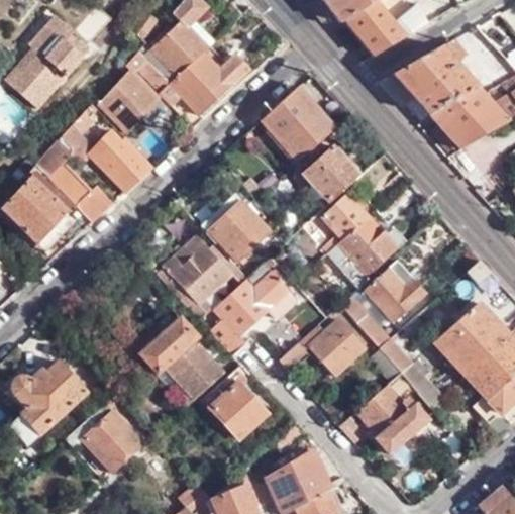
[(207,5),(202,0),(185,0),(174,13),(182,21),(152,49),(176,74),(212,43),(216,39),(206,28),(218,16),(213,10),(201,22),(195,17),(207,5)]
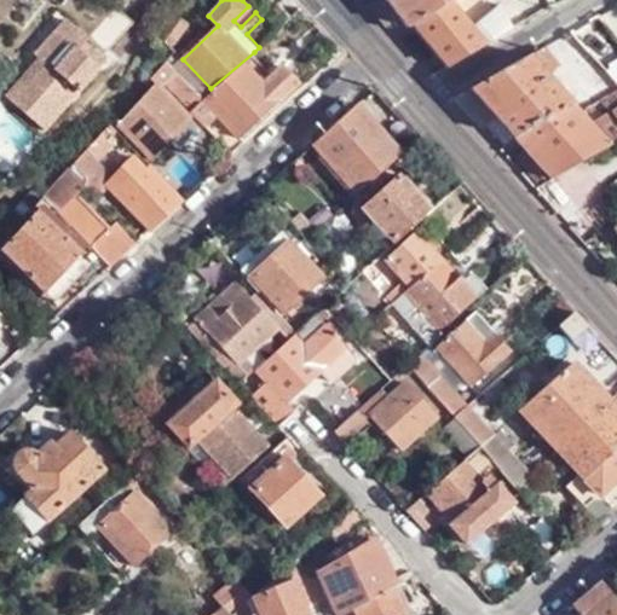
[(414,21),(448,0),(388,0),(408,23),(414,21)]
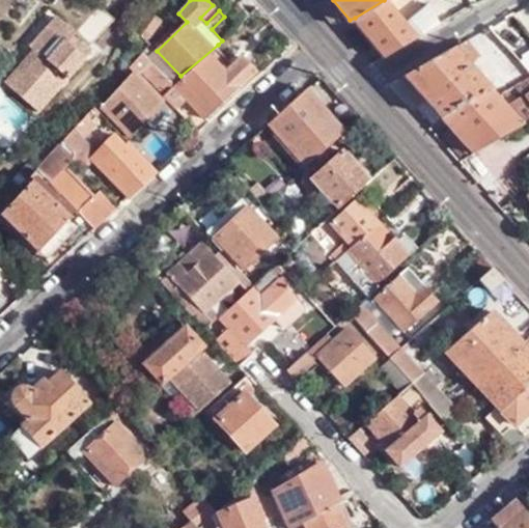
[(386,55),(443,21),(430,0),(428,0),(406,21),(387,0),(384,0),(355,18),(386,55)]
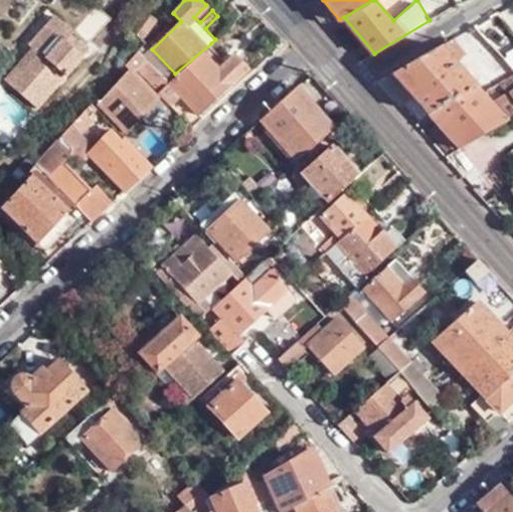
[(99,9),(74,37),(88,48),(112,21),(99,9)]
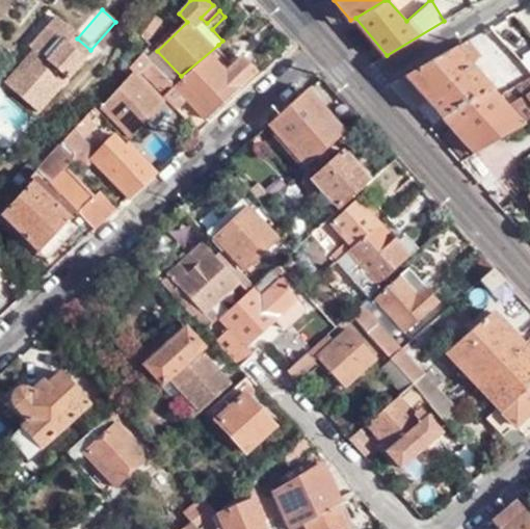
[(166,20),(155,9),(138,25),(135,23),(122,34),(127,40),(139,28),(149,37),(166,20)]
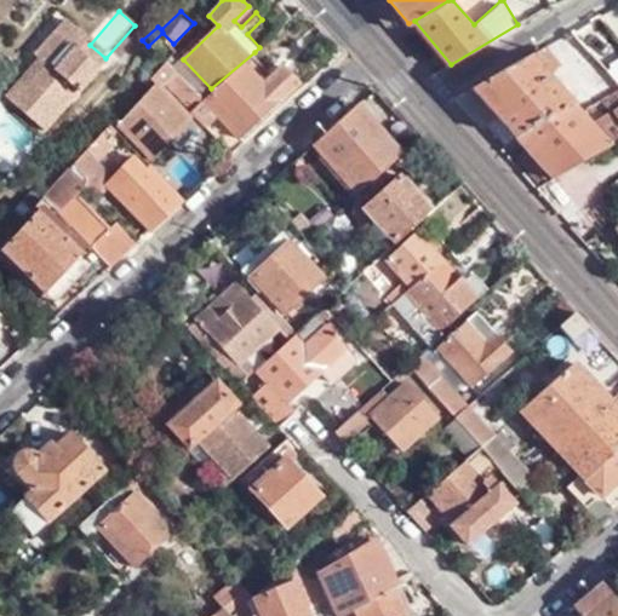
[(86,47),(90,45),(66,24),(35,59),(39,64),(7,102),(50,137),(103,74),(101,73),(80,55),(86,47)]
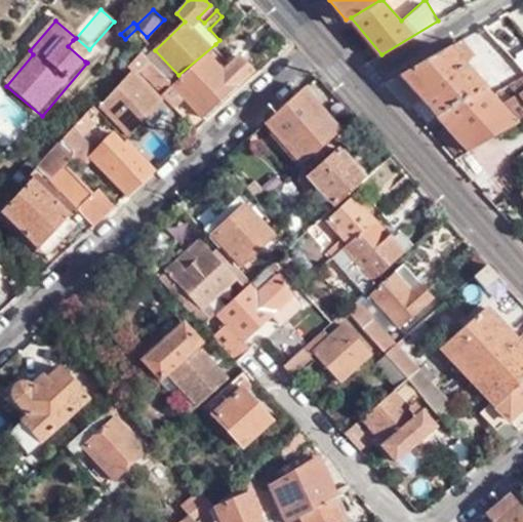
[(483,84),(434,113),(466,149),(496,132),(522,116),(522,46),(510,31),(497,38),(485,24),(466,34),(473,41),(480,38),(506,65),(516,78),(491,93),(483,84)]
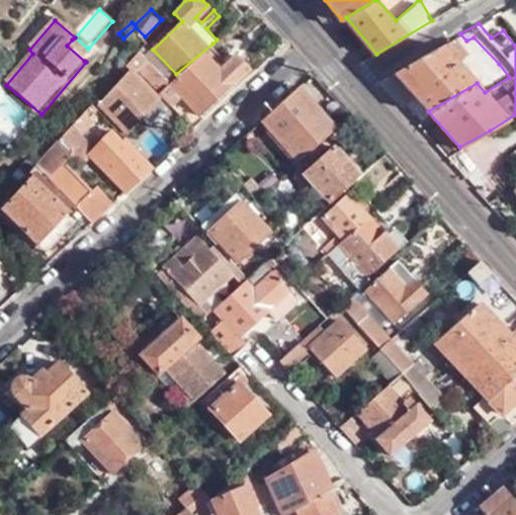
[(455,36),(442,45),(457,62),(469,53),(455,36)]
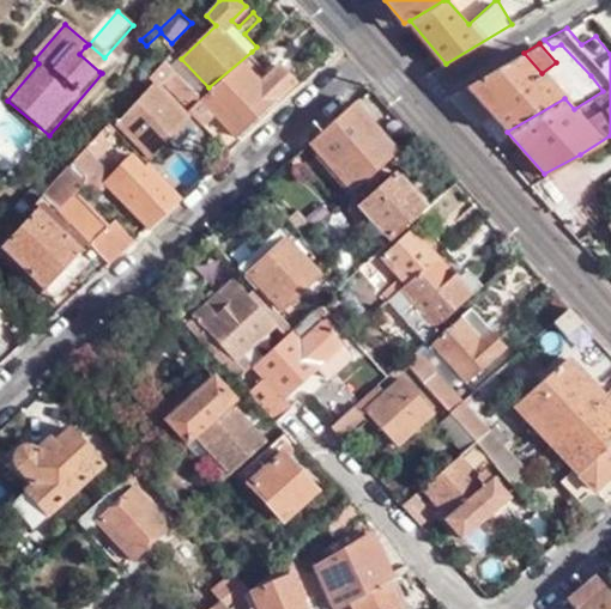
[(106,65),(85,47),(79,54),(100,72),(106,65)]
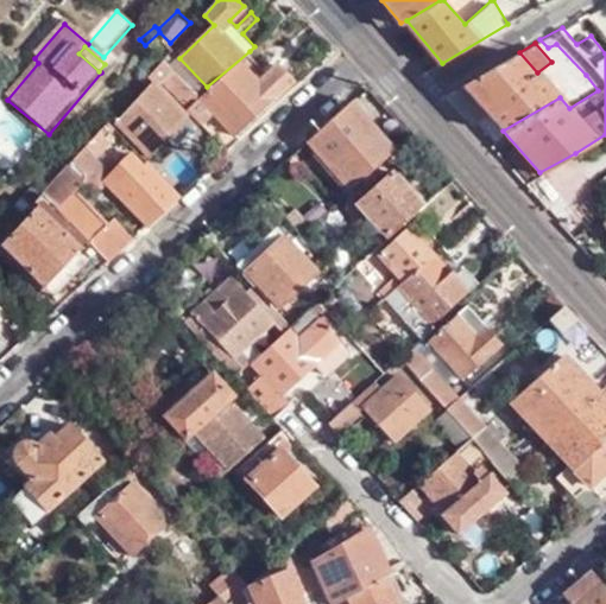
[(176,57),(171,51),(150,75),(156,80),(162,74),(191,100),(199,94),(170,63),(176,57)]
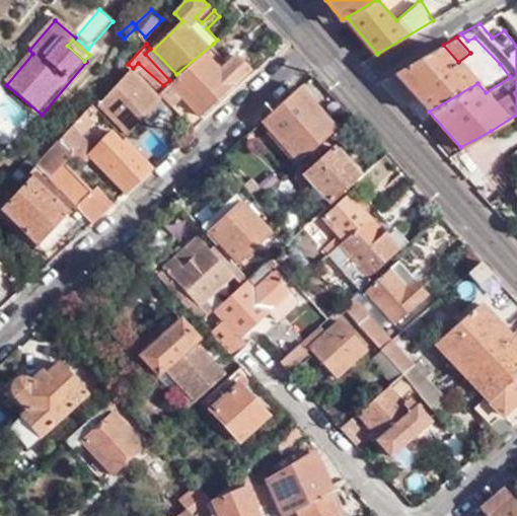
[(213,44),(176,74),(169,80),(163,85),(160,89),(172,102),(183,93),(201,112),(259,61),(243,44),(227,59),(213,44)]
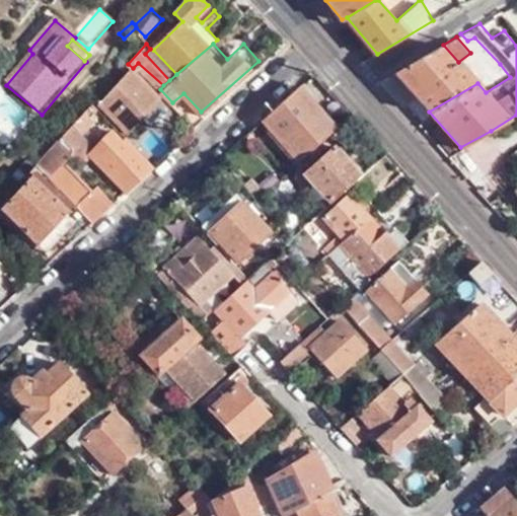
[(443,45),(394,73),(429,112),(477,83),(474,80),(458,62),(443,45)]
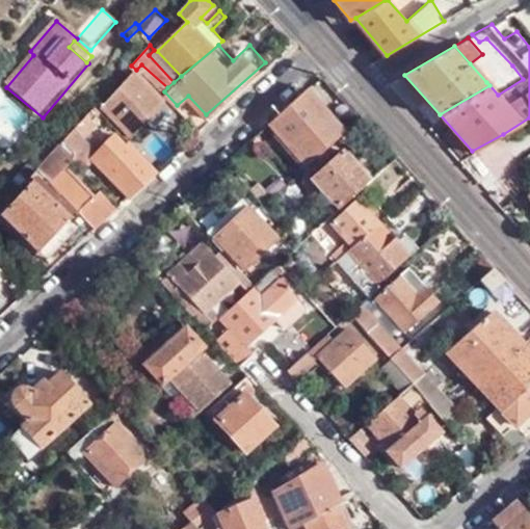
[(486,82),(489,85),(498,95),(523,79),(512,65),(486,82)]
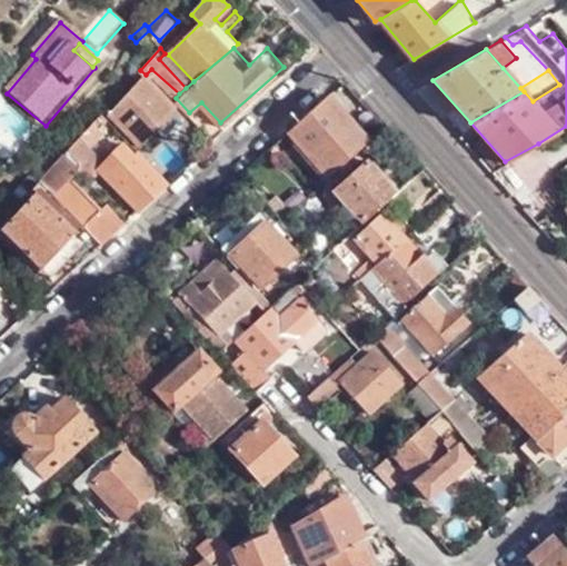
[(163,132),(176,129),(183,113),(145,76),(111,111),(141,139),(151,128),(163,132)]
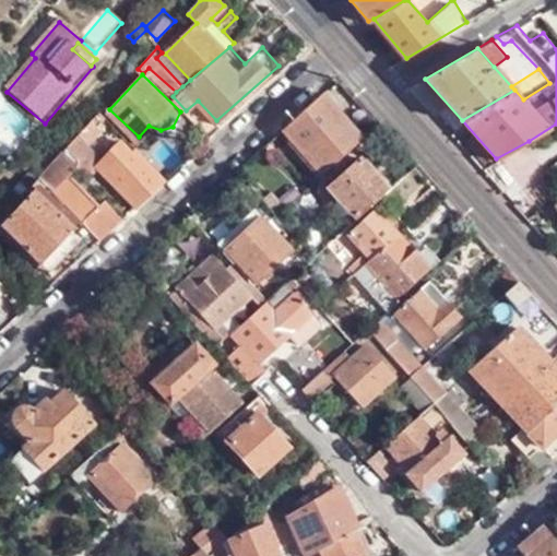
[(323,90),(282,129),(322,173),(364,137),(323,90)]
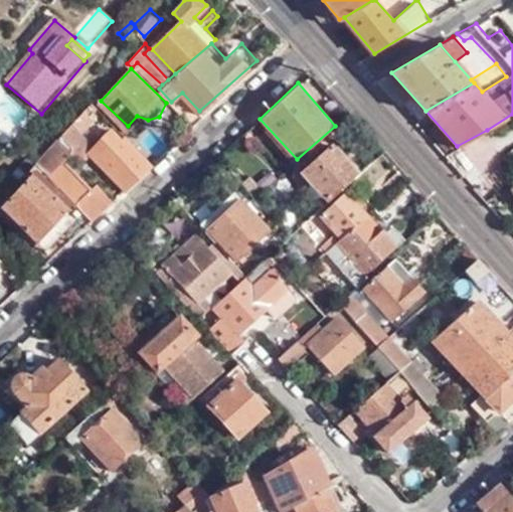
[(96,109),(91,104),(86,109),(90,113),(96,109)]
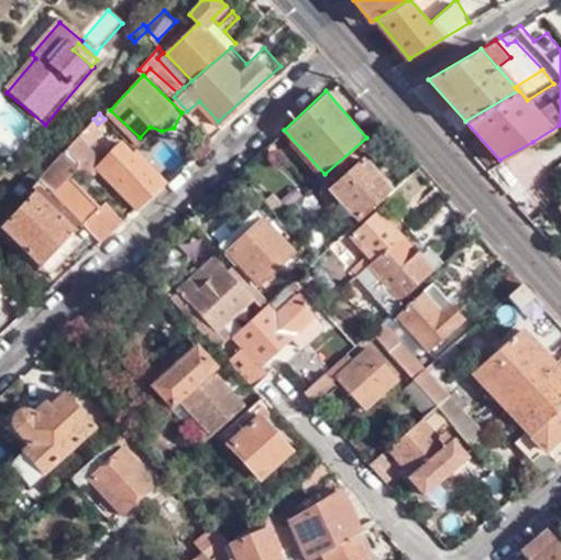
[(87,128),(96,135),(103,128),(98,123),(94,119),(87,128)]
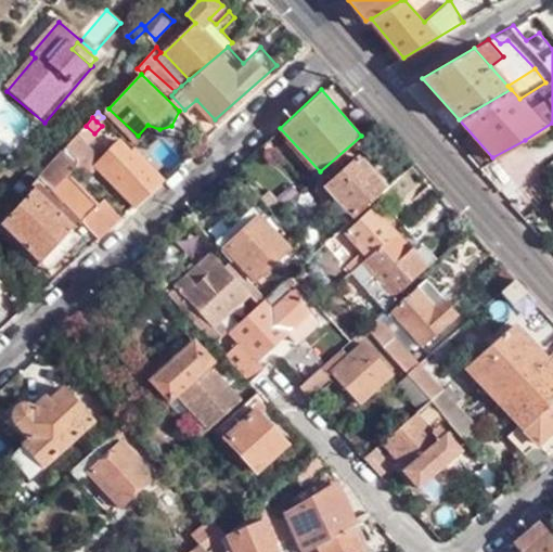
[(100,236),(124,214),(106,195),(100,201),(72,169),(80,163),(92,166),(98,161),(104,155),(90,140),(94,133),(86,126),(41,172),(65,197),(100,236)]
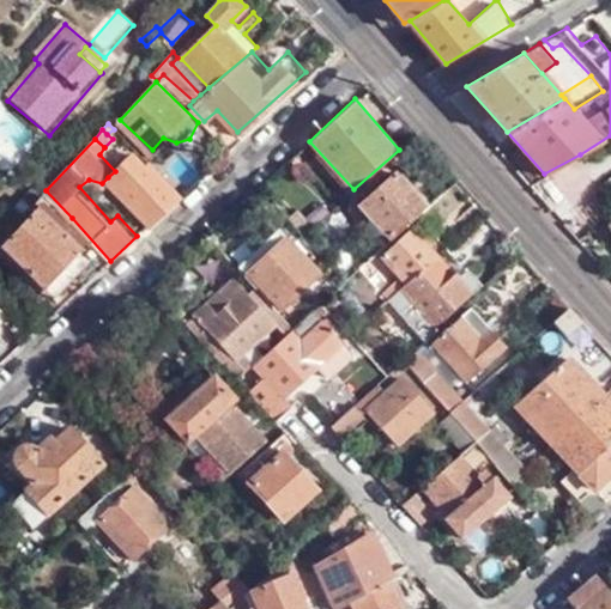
[(150,223),(181,195),(151,163),(146,166),(134,153),(115,171),(108,177),(150,223)]
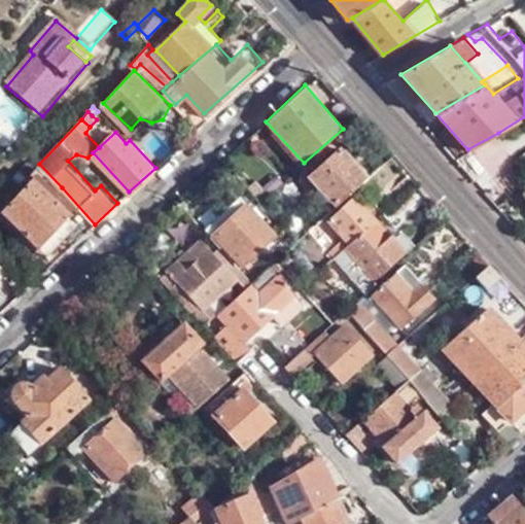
[(316,170),(343,199),(374,169),(349,140),(316,170)]
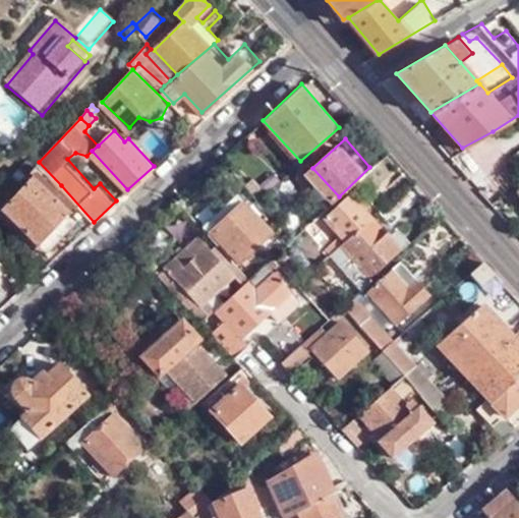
[(57,189),(61,185),(39,162),(30,173),(33,176),(12,195),(5,204),(49,252),(56,247),(53,243),(78,218),(44,180),(47,177),(57,189)]
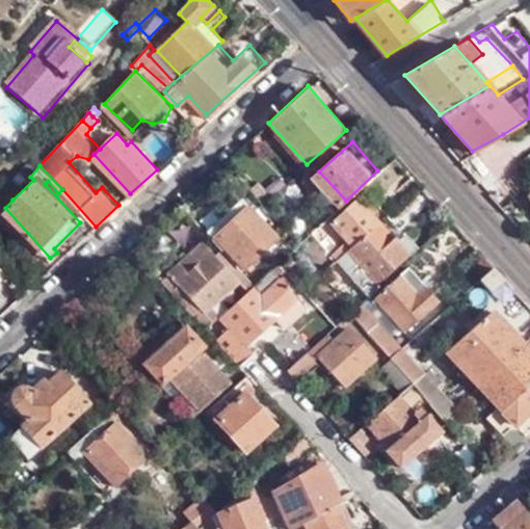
[(0,202),(5,208),(12,200),(10,197),(0,191),(0,202)]
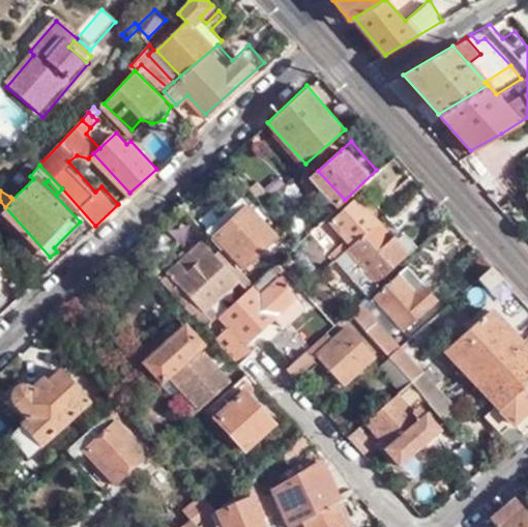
[(336,259),(379,221),(357,196),(328,221),(345,240),(323,260),(328,266),(336,259)]
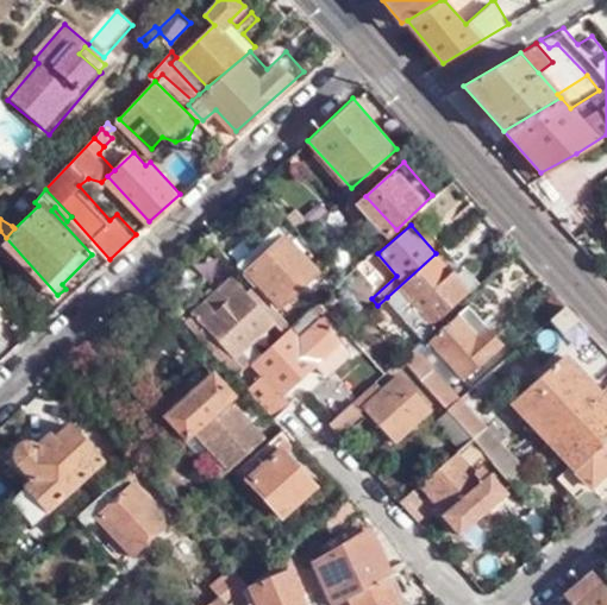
[(235,265),(254,287),(275,309),(315,272),(274,228),(260,241),(248,227),(238,235),(252,247),(235,265)]
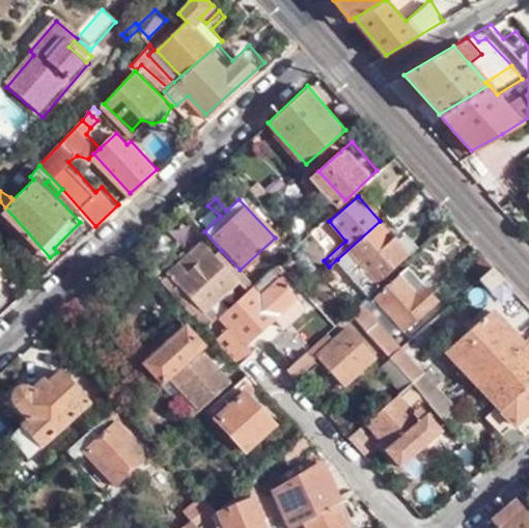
[(185,200),(179,205),(184,211),(189,206),(185,200)]
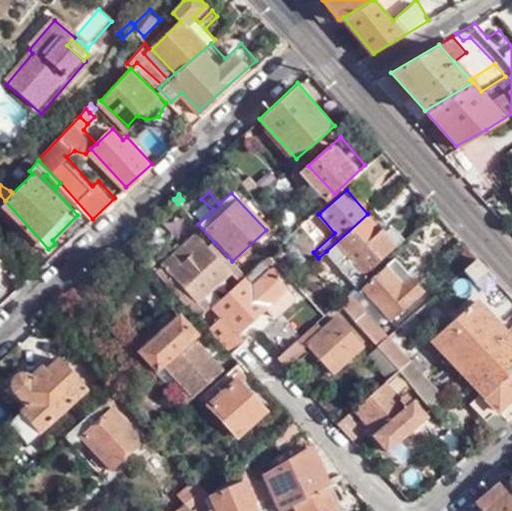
[(385,232),(367,214),(326,251),(357,286),(367,276),(365,273),(404,238),(393,225),(385,232)]
